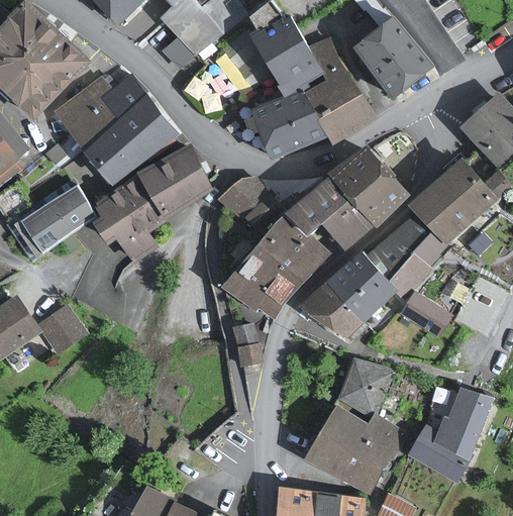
[(99,0),(119,20),(140,0),(99,0)]
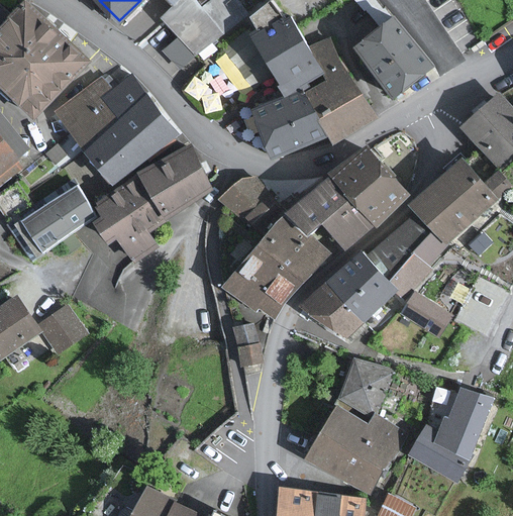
[(179,0),(161,16),(178,36),(192,53),(195,55),(243,12),(232,0),(206,0),(197,8),(190,0),(179,0)]
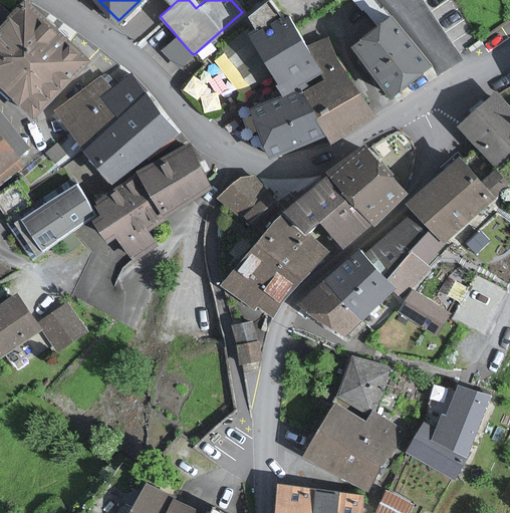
[(8,16),(0,9),(0,91),(32,119),(84,59),(20,3),(8,16)]
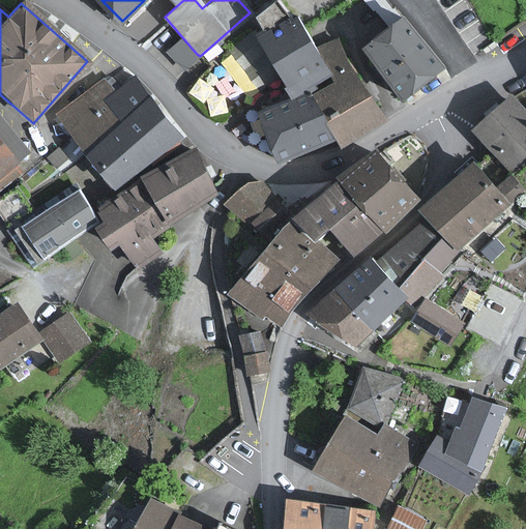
[(263,34),(292,91),(327,74),(315,50),(299,18),(289,23),(287,19),(282,21),(288,33),(276,38),(271,30),(263,34)]
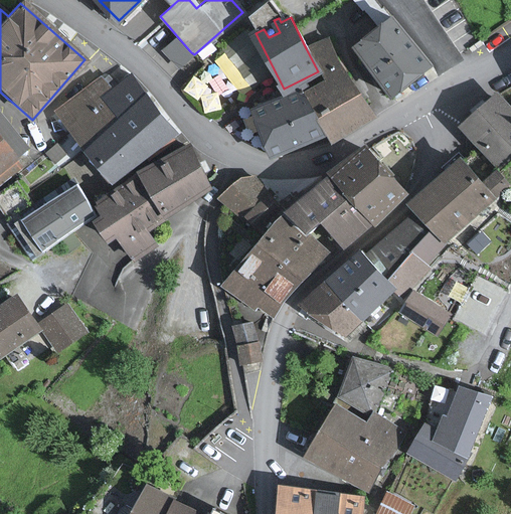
[(431,66),(390,17),(349,50),(388,100),(431,66)]
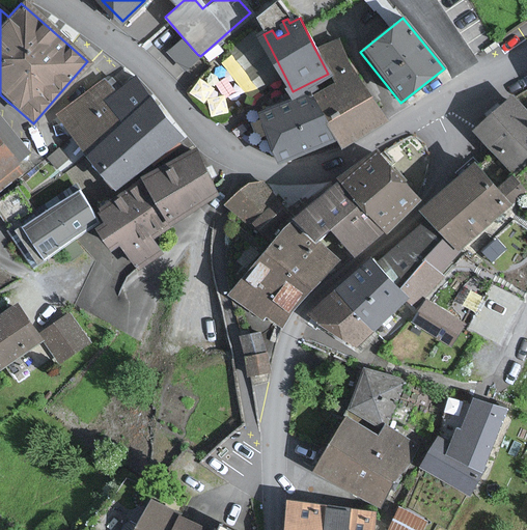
[(182,67),(197,54),(183,37),(167,51),(182,67)]
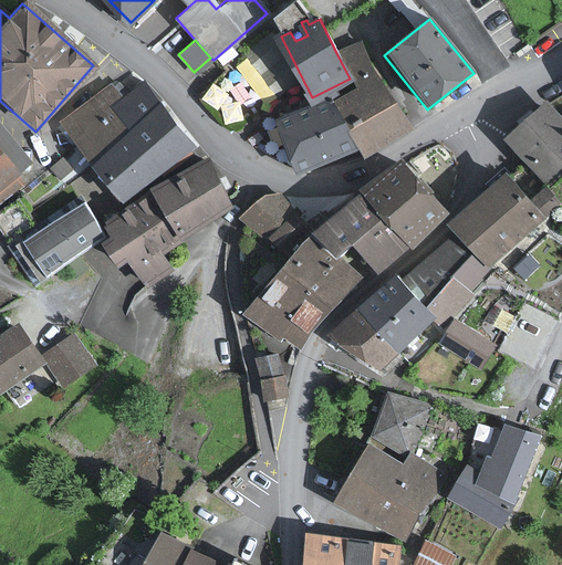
[(259,41),(233,54),(256,97),(282,83),(259,41)]
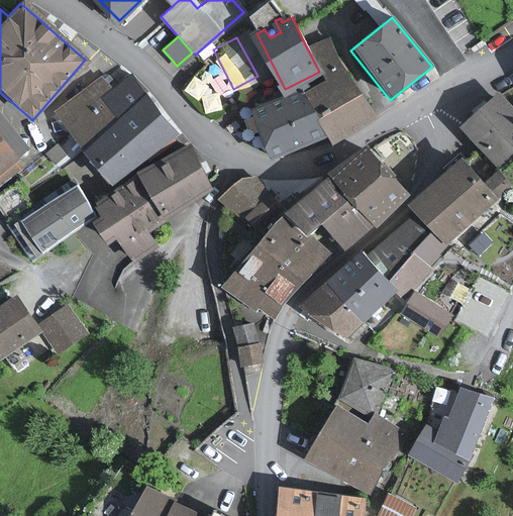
[(326,38),(307,48),(319,72),(323,80),(307,88),(327,128),(331,136),(370,117),(329,37),(326,38)]
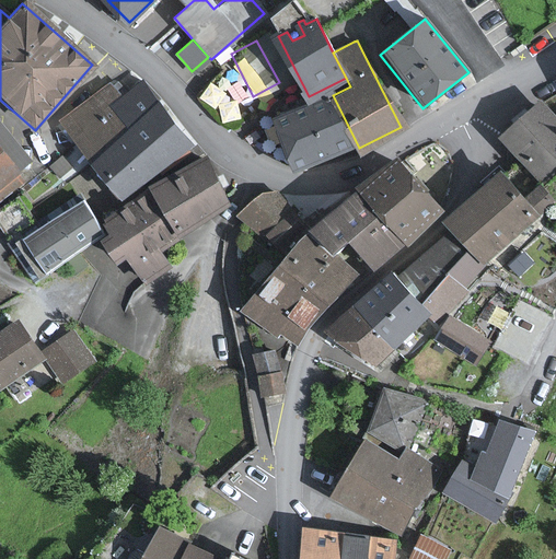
[(111,103),(129,127),(159,103),(140,80),(119,96),(111,103)]
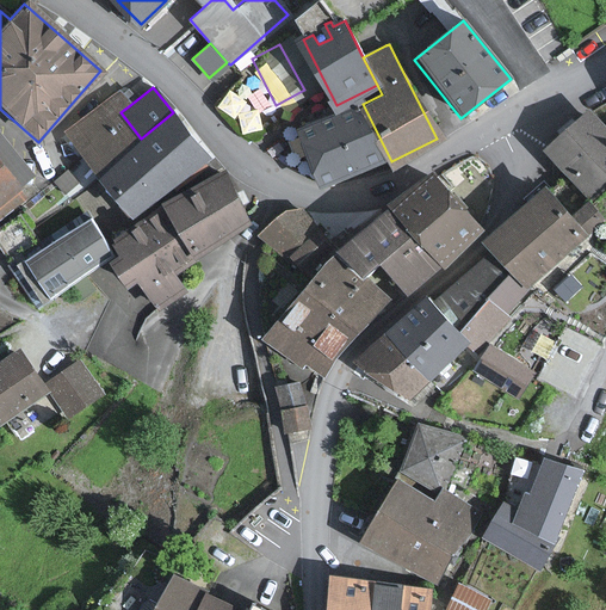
[(141,139),(121,112),(130,105),(117,90),(66,130),(98,172),(141,139)]
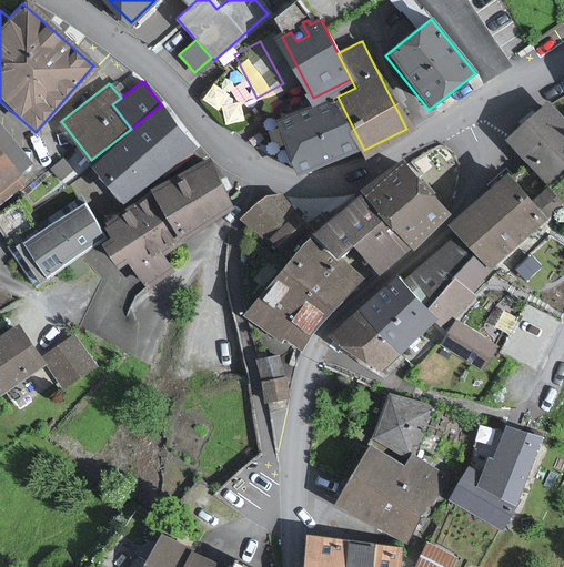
[(303,170),(360,141),(338,97),(281,124),(303,170)]
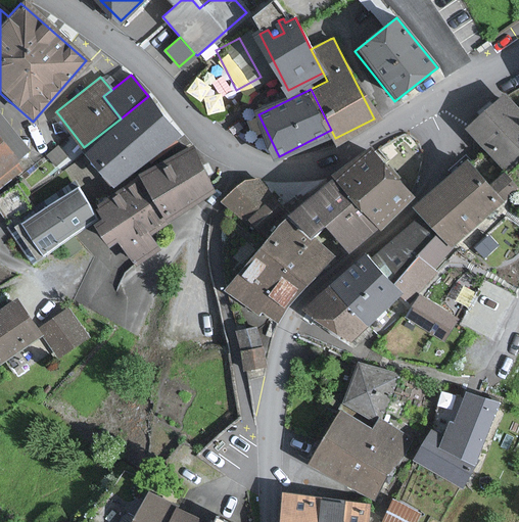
[(518,156),(518,108),(503,91),(463,128),(504,172),(518,156)]
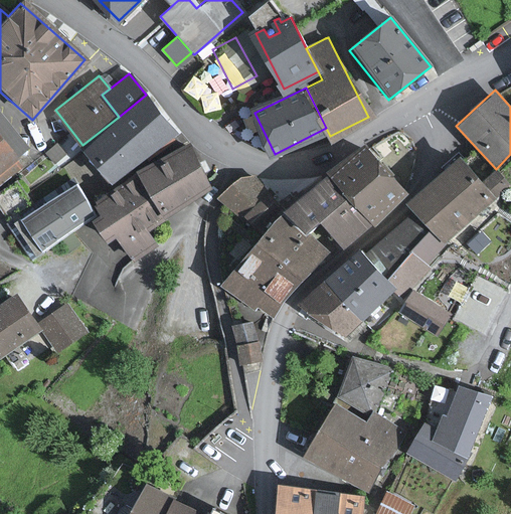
[(146,95),(119,117),(82,145),(113,182),(176,132),(146,95)]
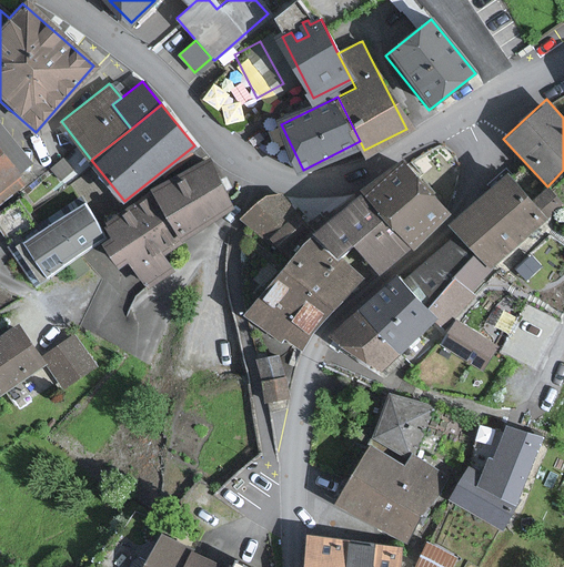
[(0,198),(21,182),(0,154),(0,198)]
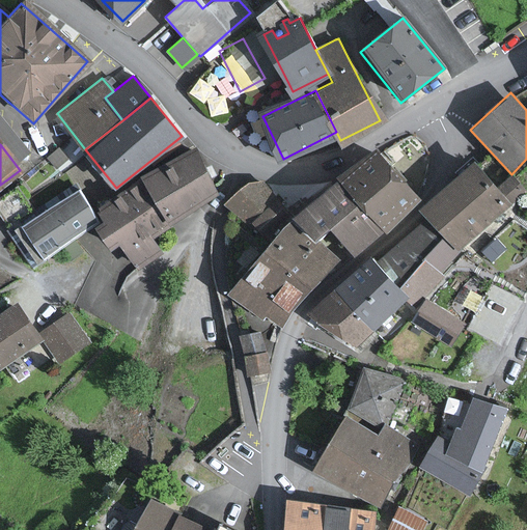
[(217,191),(191,148),(98,205),(107,220),(98,225),(111,248),(119,242),(134,266),(157,251),(146,233),(217,191)]
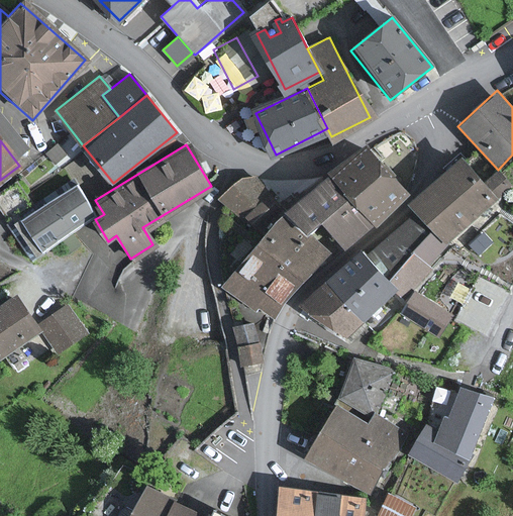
[(408,197),(363,145),(327,177),(373,226),(373,227),(408,197)]
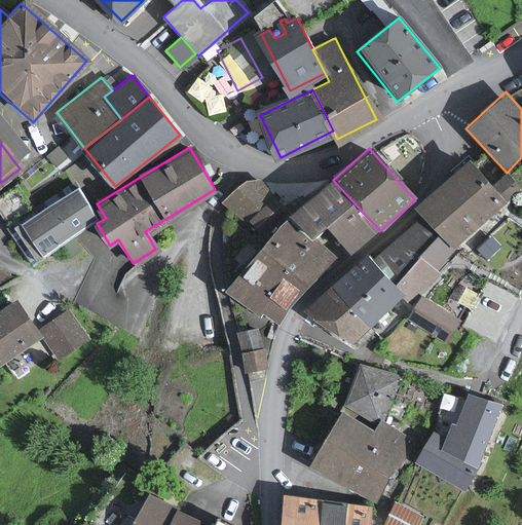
[(469,161),(418,209),(453,246),(515,188),(502,175),(491,185),(469,161)]
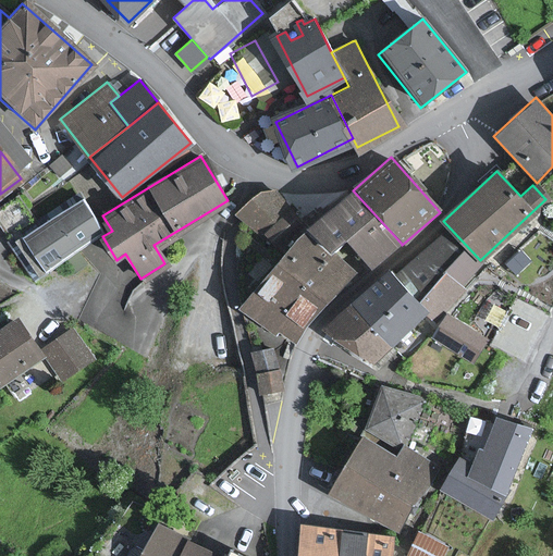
[(283,210),(262,188),(236,213),(257,235),(283,210)]
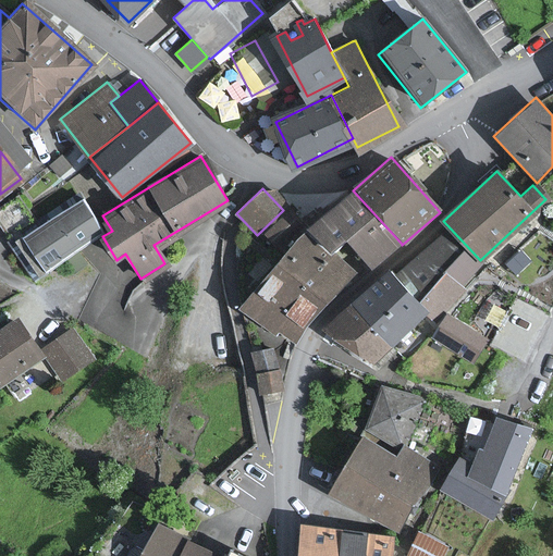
[(371,271),(402,244),(353,190),(299,234),(330,258),(346,243),(371,271)]
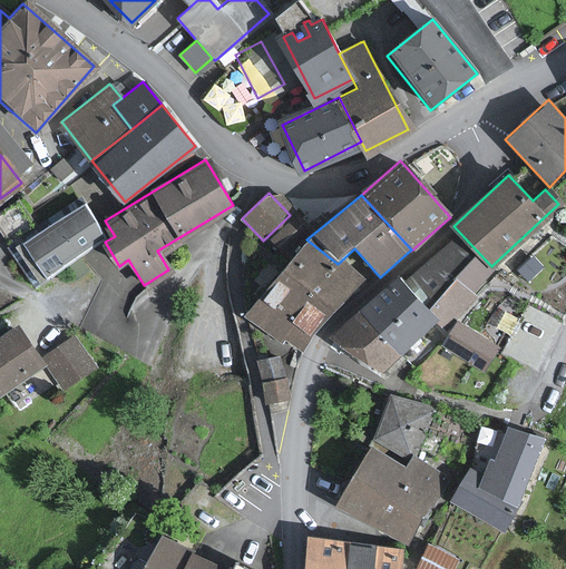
[(98,236),(78,206),(21,246),(42,275),(98,236)]
